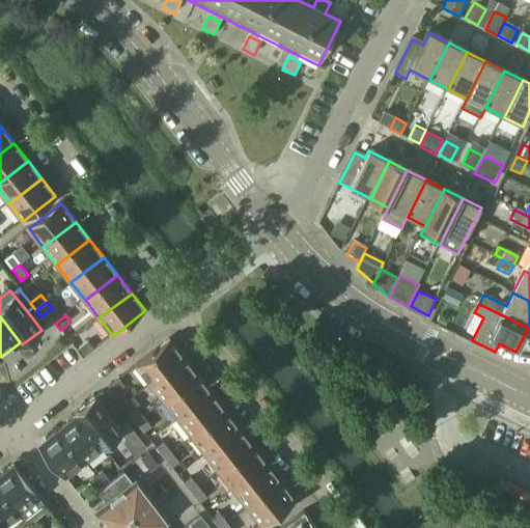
[(169,341),(137,366),(150,384),(183,359),(169,341)]
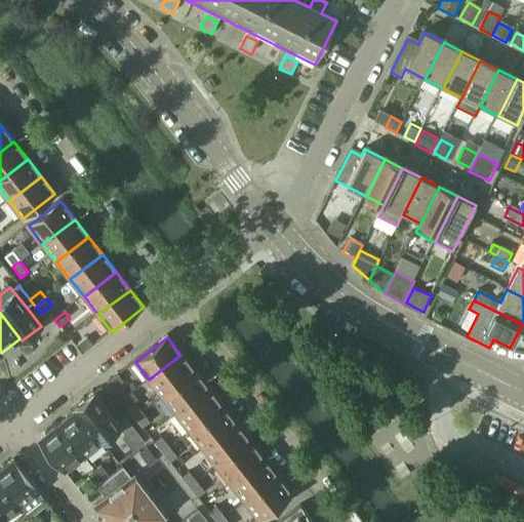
[(86,338),(76,348),(82,355),(93,347),(92,346),(86,338)]
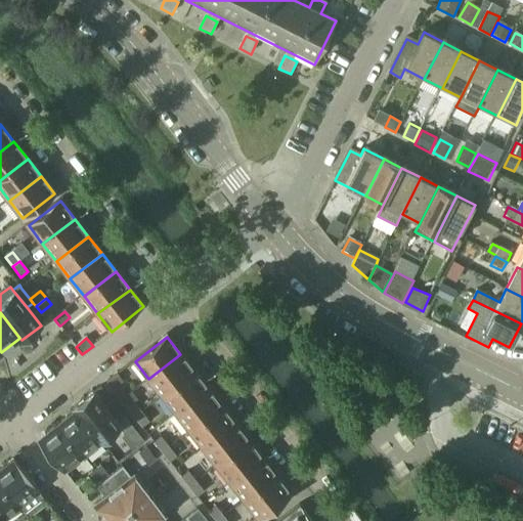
[(180,354),(148,379),(163,396),(194,372),(180,354)]
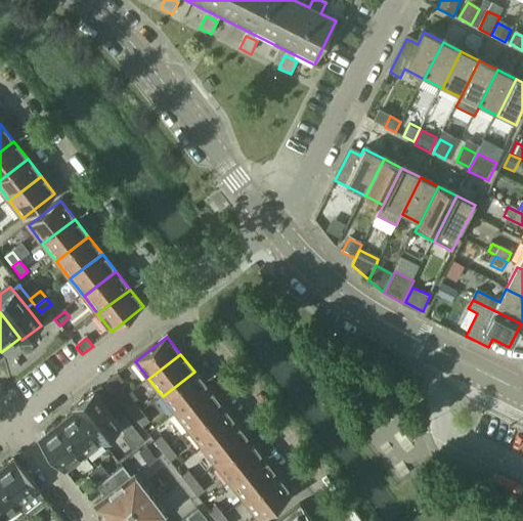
[(194,372),(163,396),(176,414),(208,389),(194,372)]
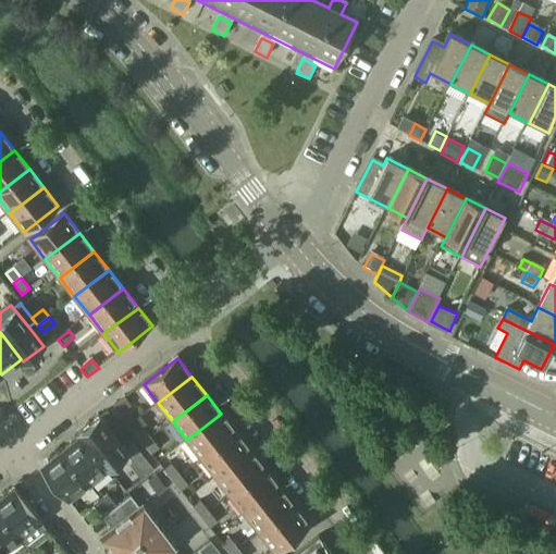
[(113,407),(120,416),(121,415),(132,406),(126,399),(126,398),(125,398),(113,407)]
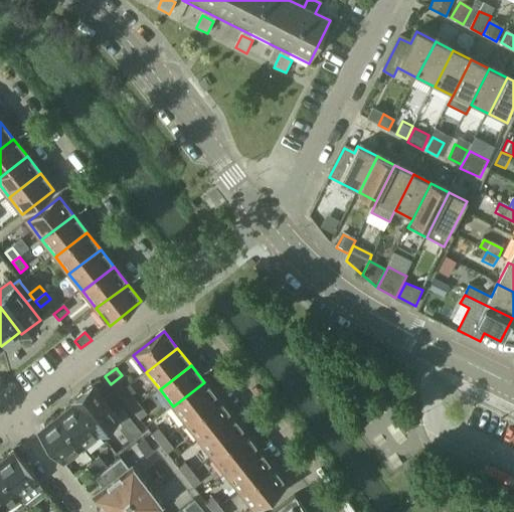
[(73,400),(100,434),(118,418),(101,397),(108,392),(100,381),(73,400)]
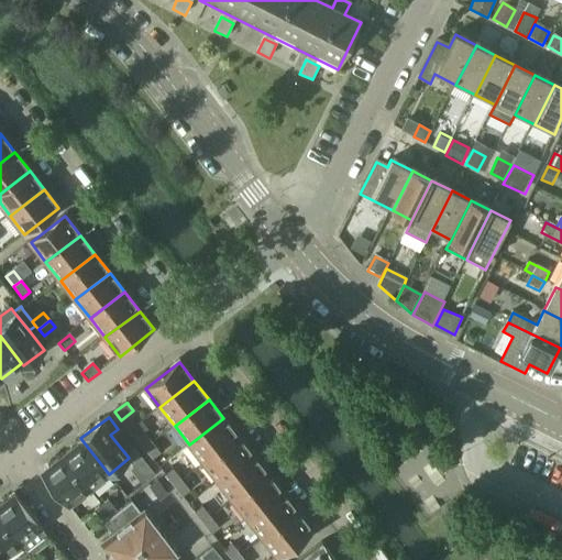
[(223,418),(189,445),(204,463),(238,437),(223,418)]
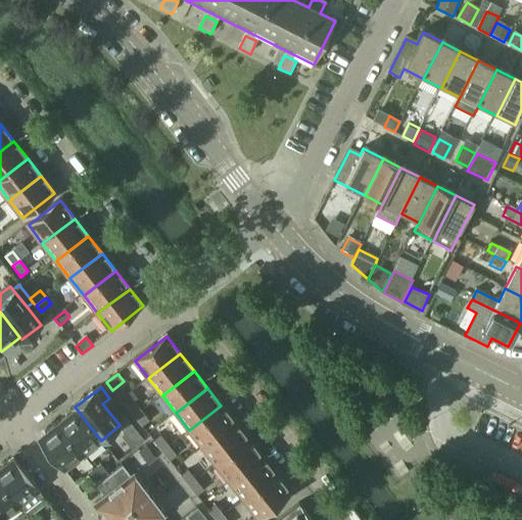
[(127,408),(134,418),(141,413),(133,403),(127,408)]
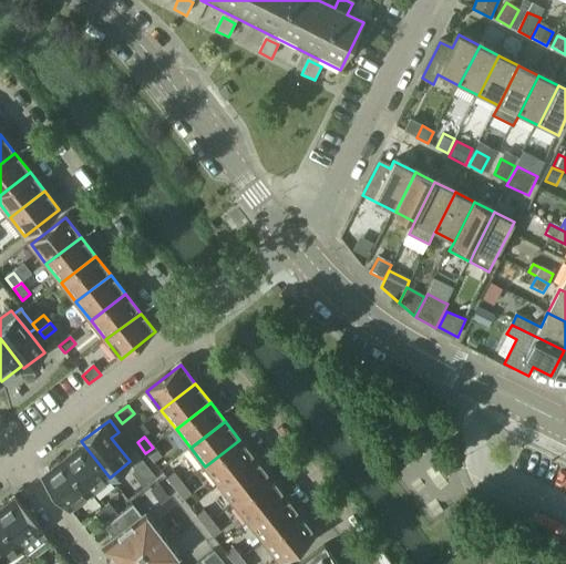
[(239,440),(205,467),(220,485),(255,459),(239,440)]
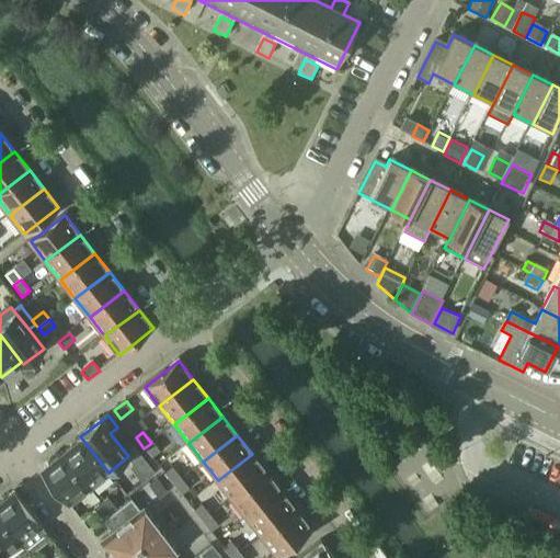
[(63,455),(88,488),(109,473),(80,436),(79,437),(81,441),(63,455)]
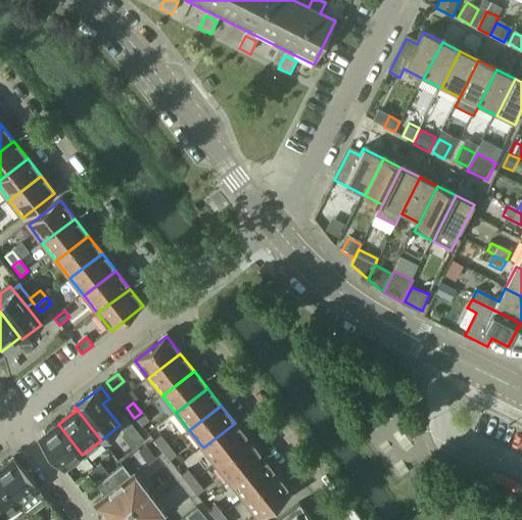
[(134,418),(142,428),(148,422),(141,413),(134,418)]
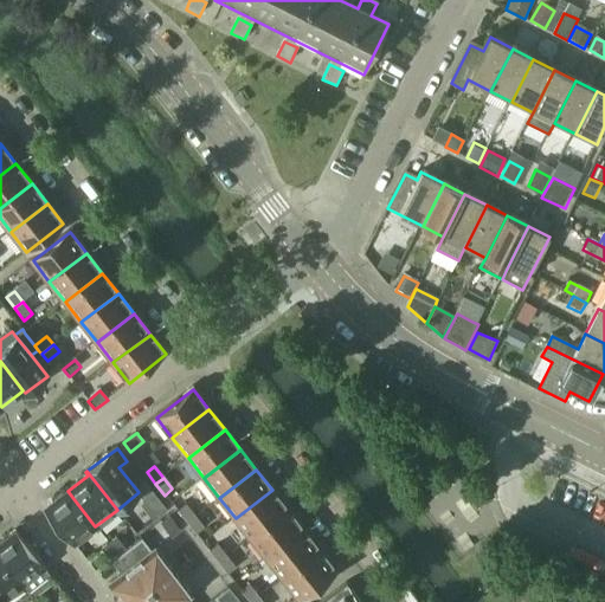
[(272,490),(236,518),(251,538),(288,510),(272,490)]
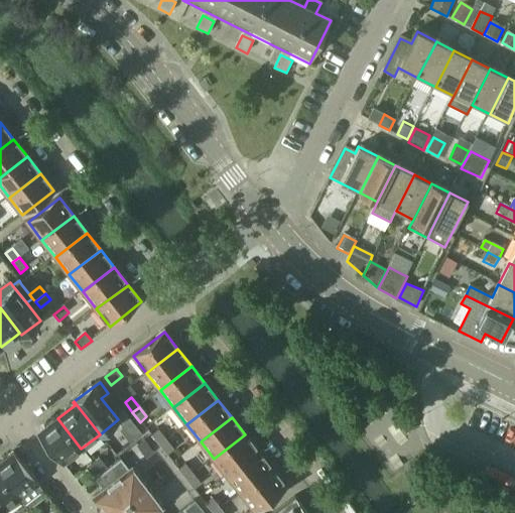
[(38,433),(62,464),(81,449),(57,418),(38,433)]
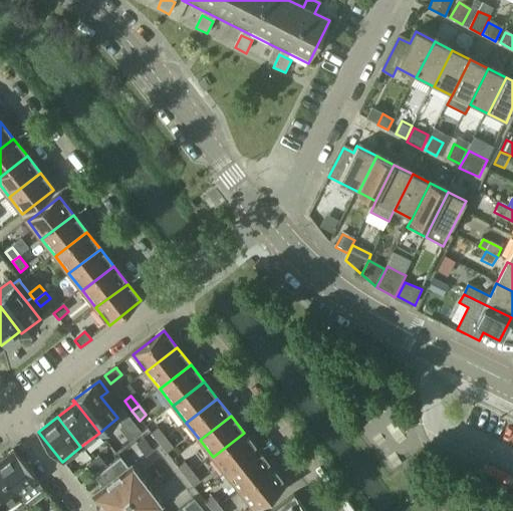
[(122,430),(131,442),(141,434),(132,423),(122,430)]
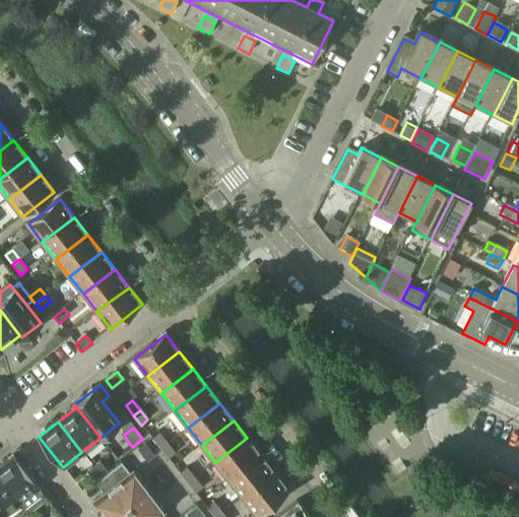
[(153,440),(161,450),(168,444),(160,435),(153,440)]
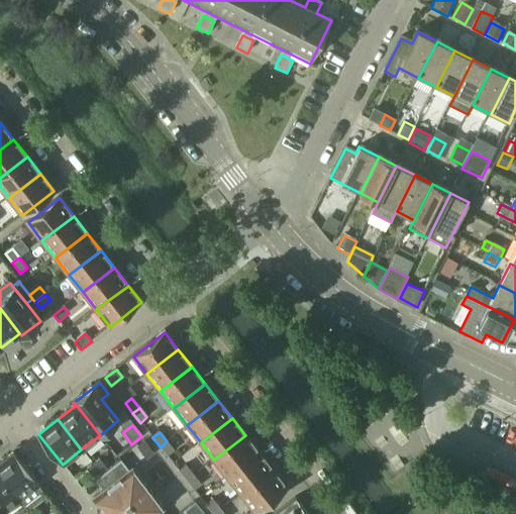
[(245,435),(214,459),(227,477),(259,452),(245,435)]
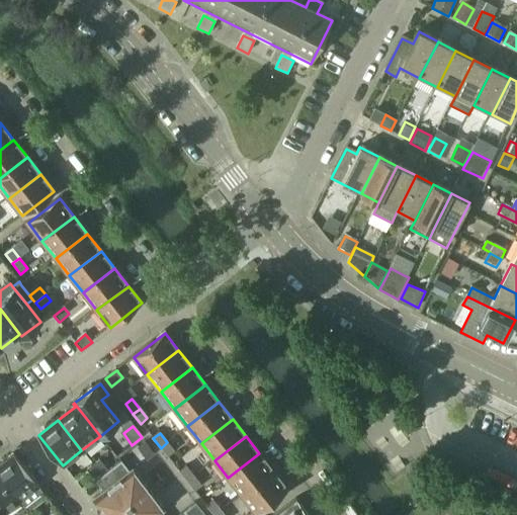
[(175,452),(167,442),(161,448),(168,457),(175,452)]
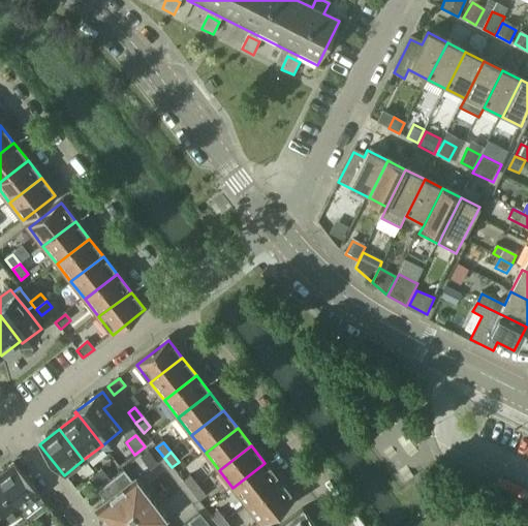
[(153,470),(159,465),(150,454),(144,459),(153,470)]
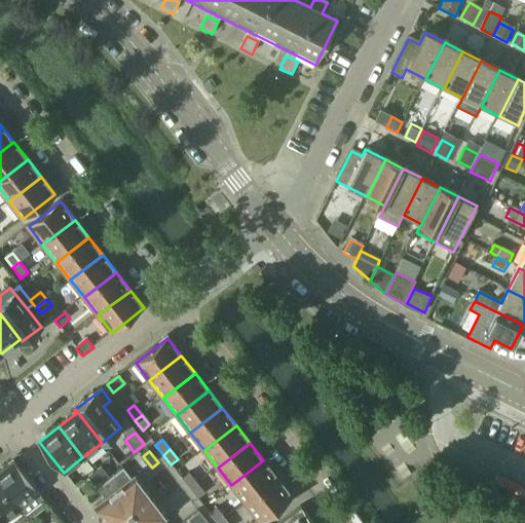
[(263,460),(231,485),(246,502),(277,478),(263,460)]
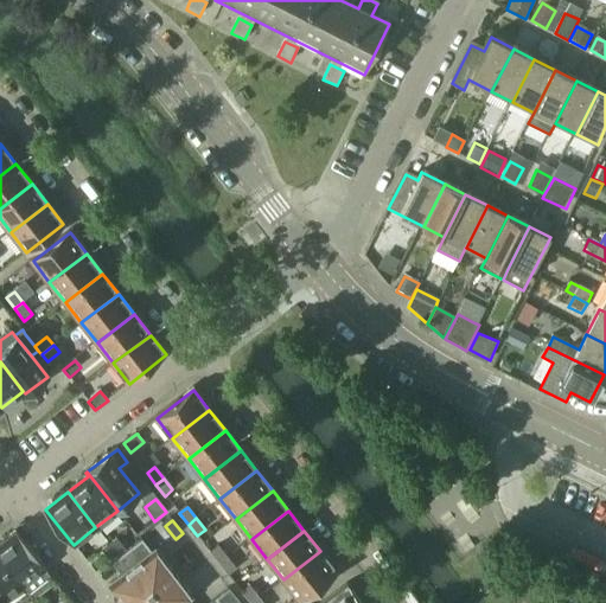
[(0,545),(0,558),(21,587),(44,569),(16,533),(0,545)]
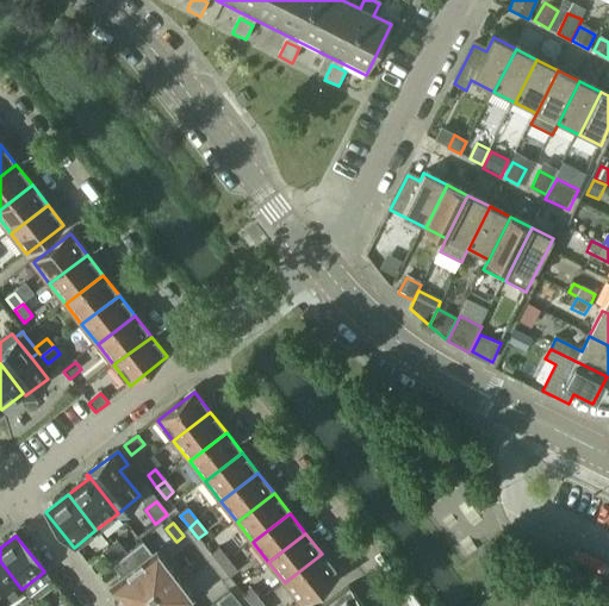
[(110,548),(118,558),(126,553),(117,541),(110,548)]
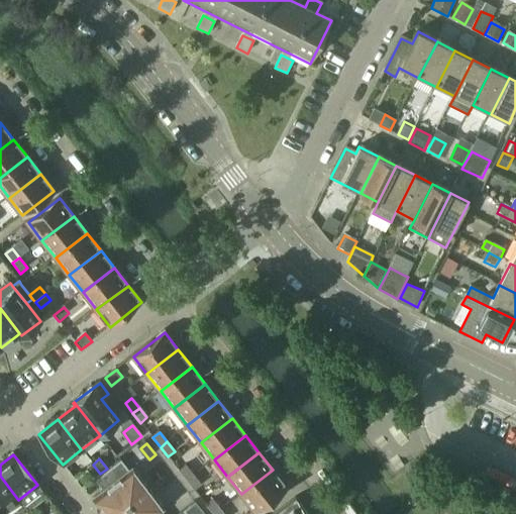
[(99,508),(99,512),(100,513),(113,513),(147,487),(133,469),(129,472),(121,461),(99,478),(107,489),(93,500),(99,508)]
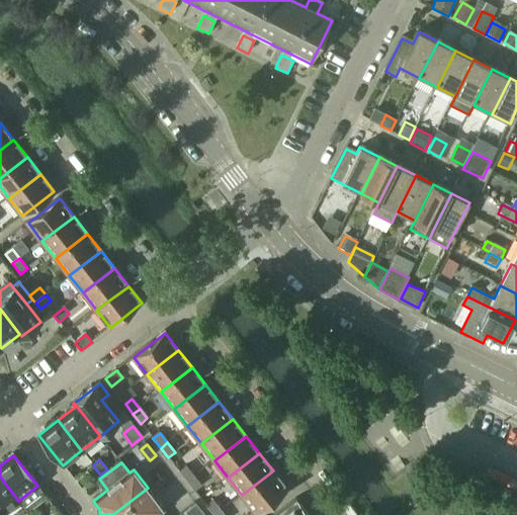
[(86,470),(94,480),(100,475),(93,465),(86,470)]
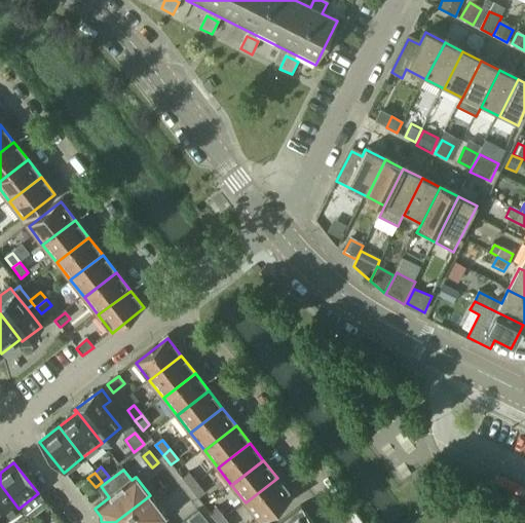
[(183,480),(190,490),(197,484),(190,474),(183,480)]
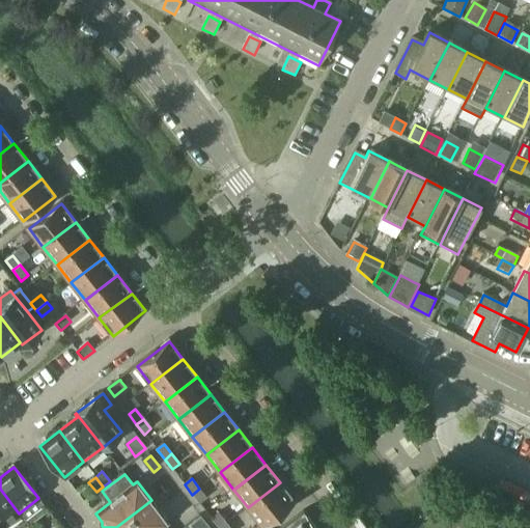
[(280,482),(248,507),(262,526),(295,501),(280,482)]
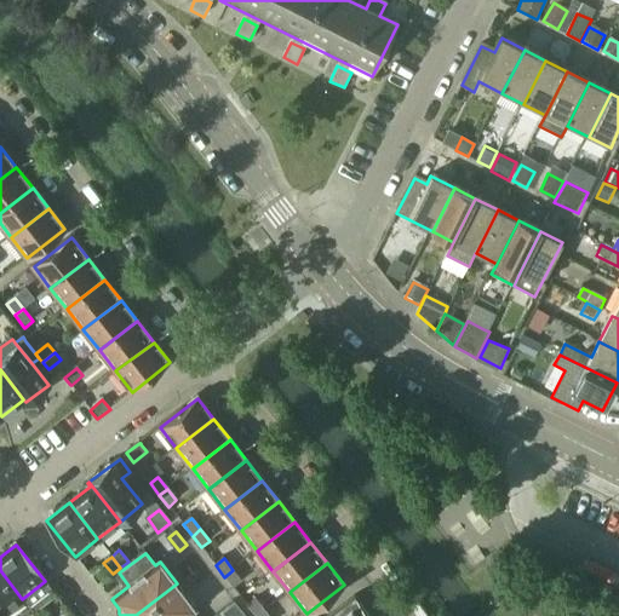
[(0,615),(22,599),(0,570),(0,615)]
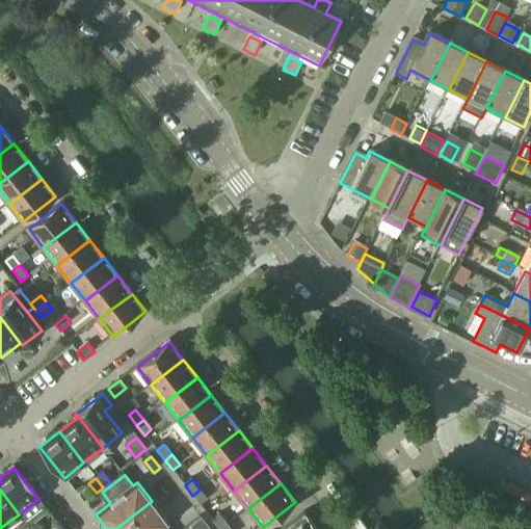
[(208,500),(200,490),(192,496),(201,506),(208,500)]
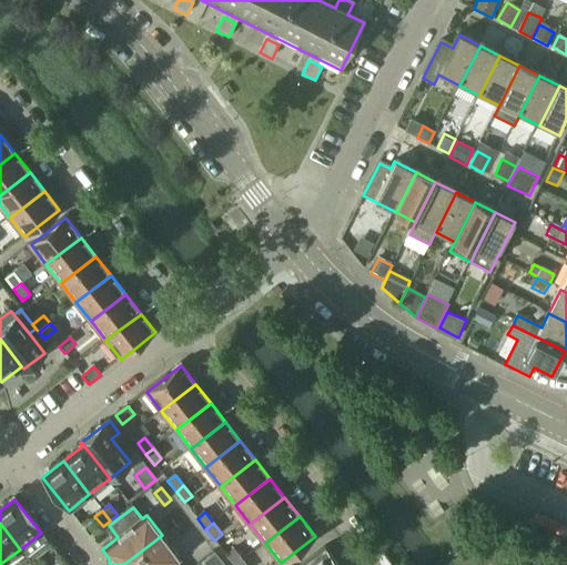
[(178,564),(176,563),(180,560),(162,535),(124,564),(178,564)]
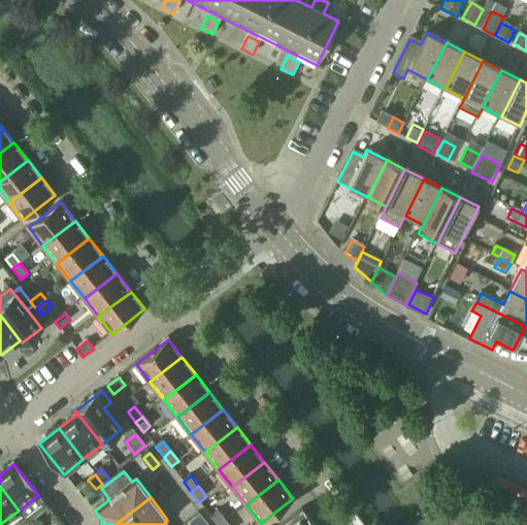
[(313,524),(301,511),(283,524),(313,524)]
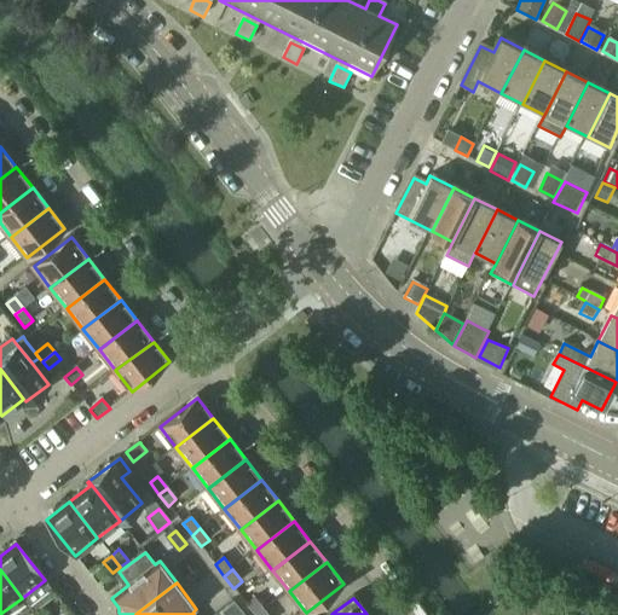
[(247,607),(253,614),(261,614),(265,611),(255,599),(247,607)]
